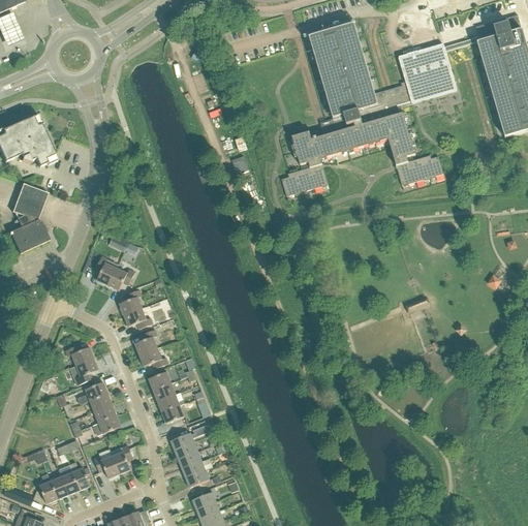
[(0,10),(24,0),(0,0),(0,10)]
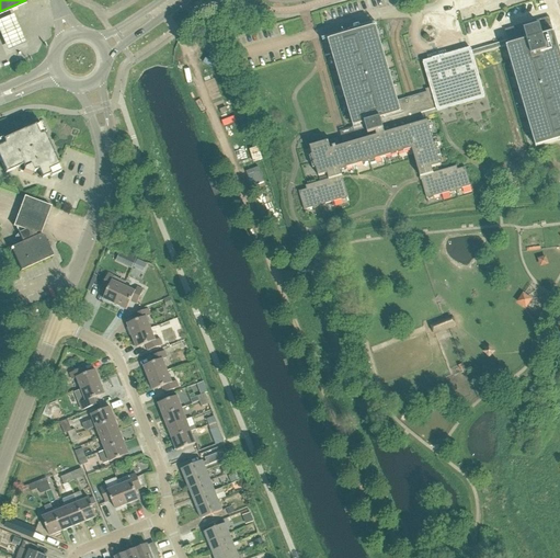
[(13,13),(0,19),(0,33),(7,49),(25,42),(13,13)]
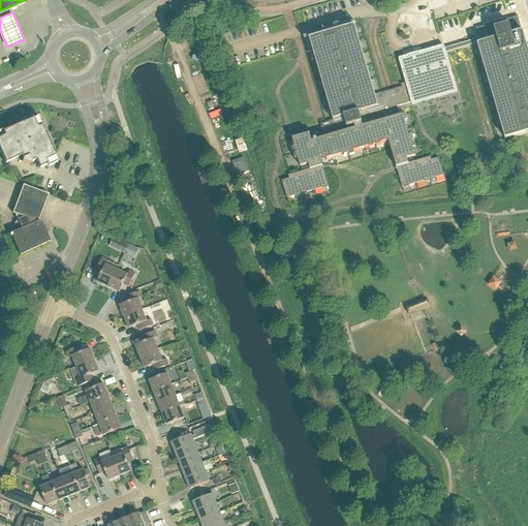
[(527,128),(527,57),(520,29),(521,28),(517,13),(475,26),(478,36),(443,47),(408,56),(399,59),(405,81),(402,82),(402,84),(372,93),(351,23),(310,35),(334,117),(343,114),(346,124),(353,122),(354,125),(319,135),(317,128),(291,135),(300,164),(308,161),(309,166),(286,174),(287,176),(280,178),(285,195),(327,183),(319,158),(386,137),(401,184),(442,173),(437,155),(430,157),(429,154),(407,160),(406,156),(414,153),(402,112),(398,113),(396,103),(456,86),(444,49),(478,39),(506,135),(527,128)]
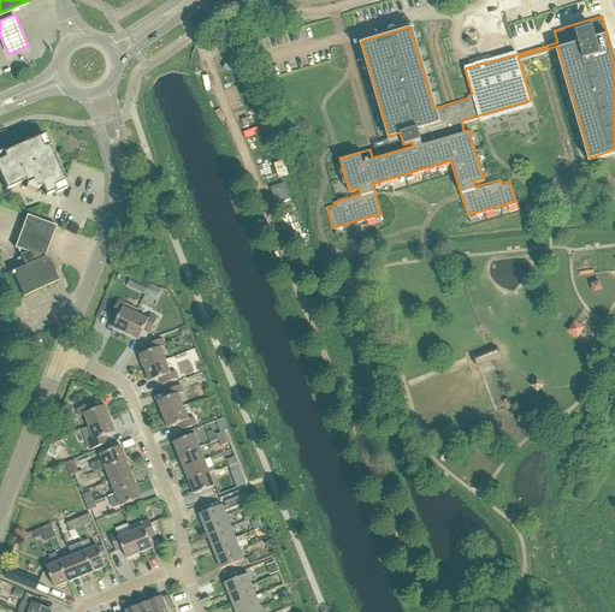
[(65,184),(41,134),(0,153),(0,177),(5,188),(19,182),(21,183),(21,185),(34,190),(37,179),(45,194),(65,184)]
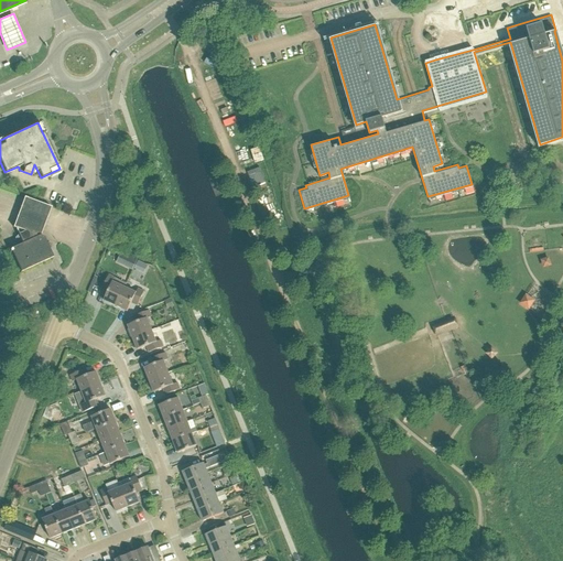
[(252,161),(261,158),(258,146),(249,148),(252,161)]
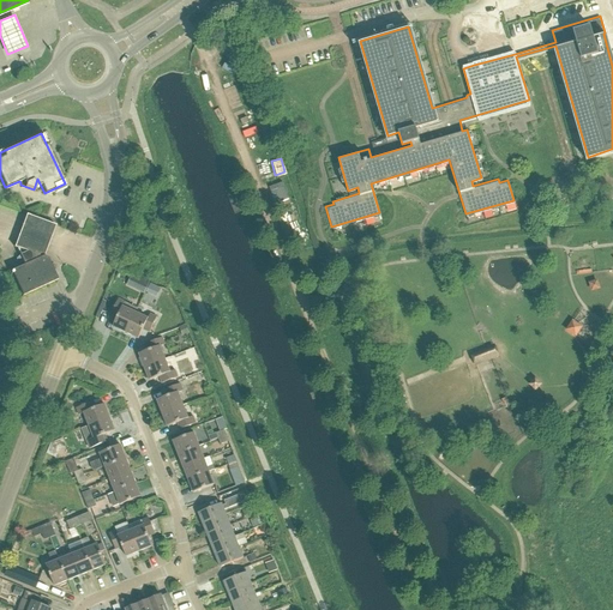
[(22,294),(56,277),(47,257),(42,254),(54,223),(25,212),(13,245),(16,246),(24,263),(11,269),(22,294)]
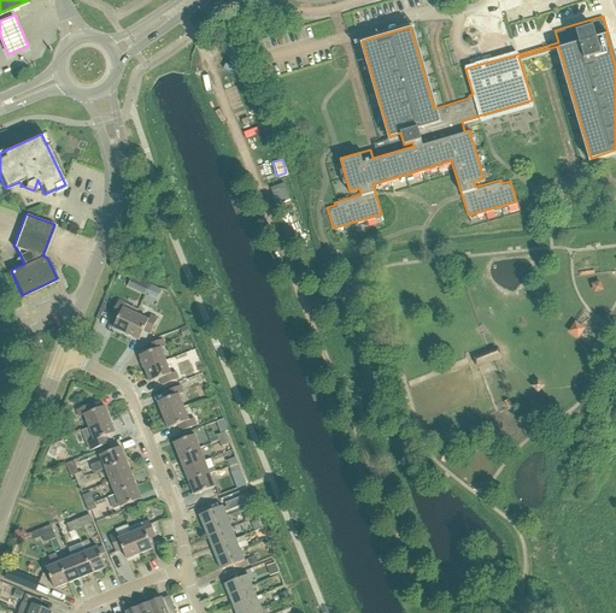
[(118,298),(111,313),(117,316),(113,325),(125,331),(135,312),(138,307),(118,298)]
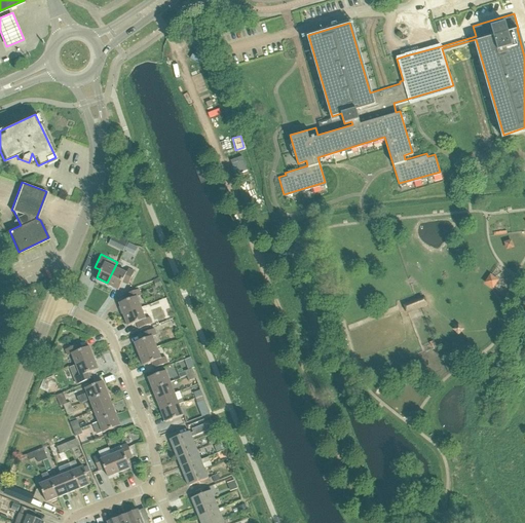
[(115,266),(107,283),(118,288),(121,279),(127,283),(134,269),(127,267),(125,271),(115,266)]
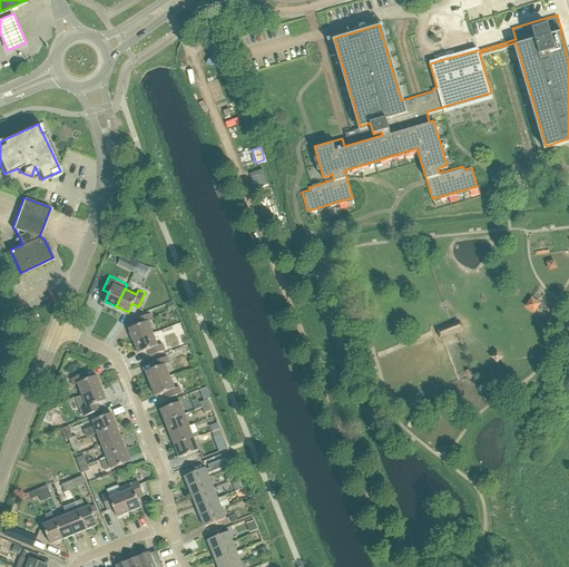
[(530,297),(527,304),(533,309),(537,302),(530,297)]
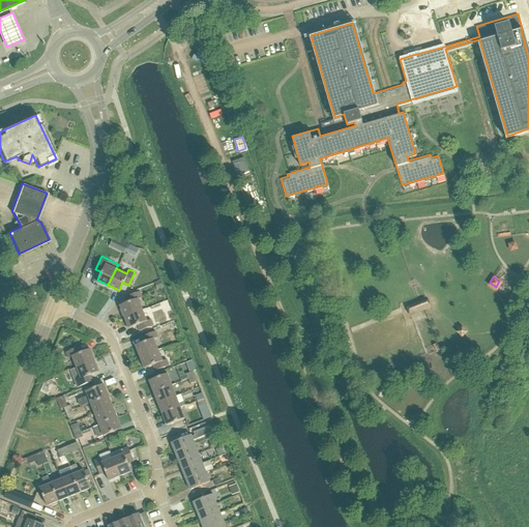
[(123,315),(142,308),(138,297),(142,295),(139,289),(125,294),(128,300),(119,303),(123,315)]
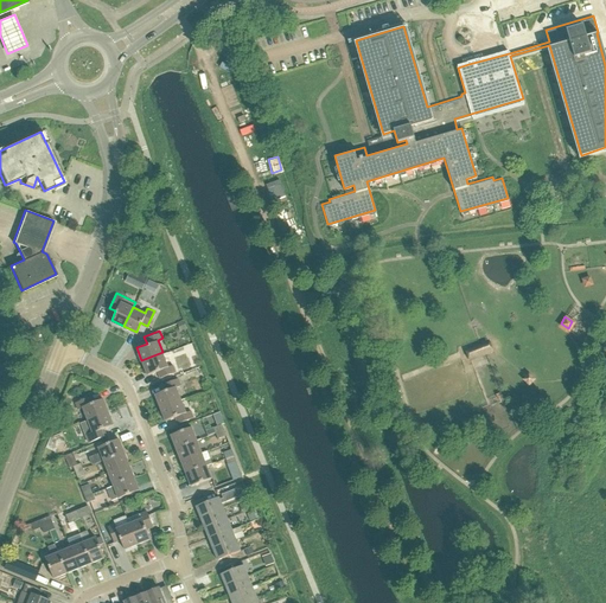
[(163,352),(141,360),(147,373),(157,370),(159,376),(174,370),(172,363),(167,365),(163,352)]
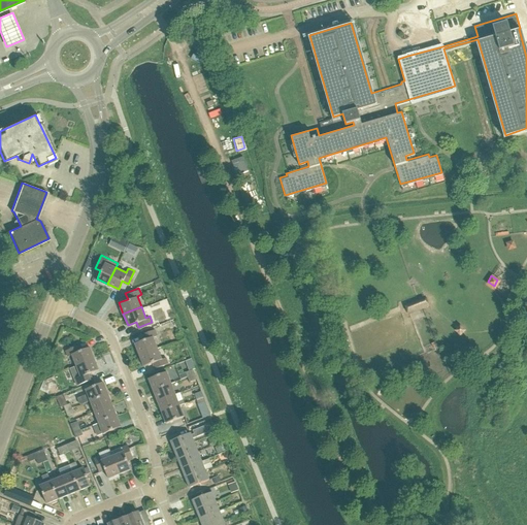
[(139,354),(157,347),(153,335),(157,334),(154,328),(140,333),(143,339),(134,342),(139,354)]
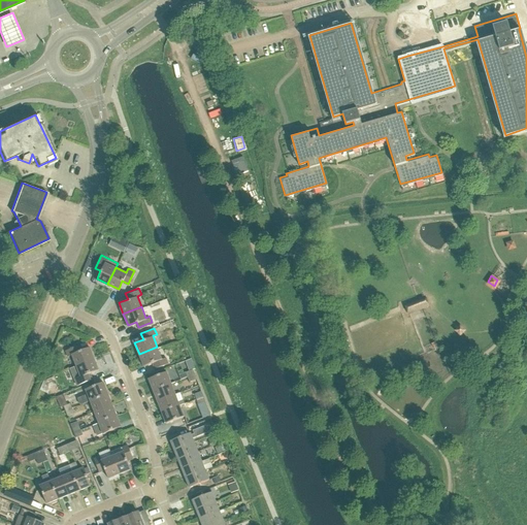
[(75,364),(94,357),(89,346),(80,350),(78,343),(65,349),(67,355),(71,353),(75,364)]
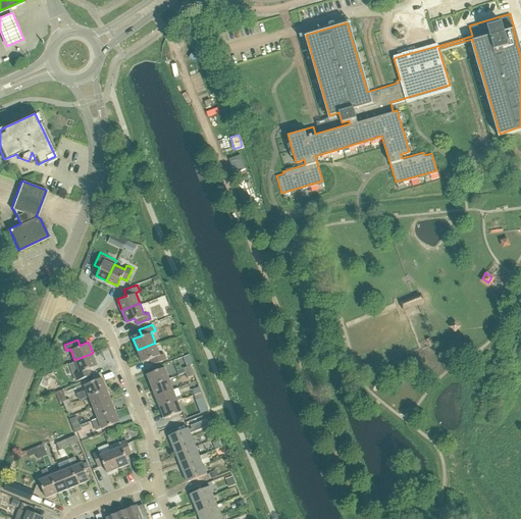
[(155,343),(138,350),(142,361),(150,357),(152,363),(165,358),(163,352),(159,354),(155,343)]
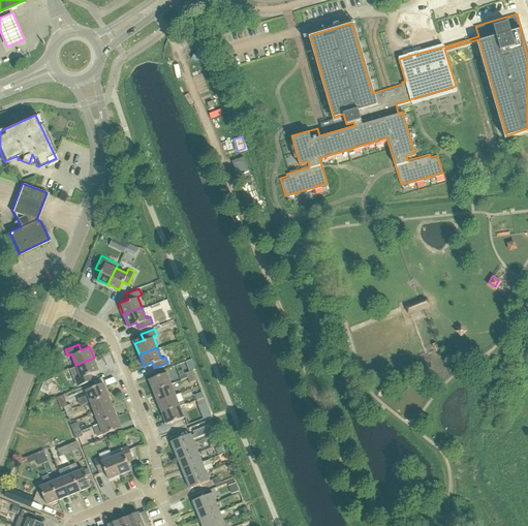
[(94,358),(75,365),(70,367),(76,384),(92,378),(90,373),(98,369),(94,358)]
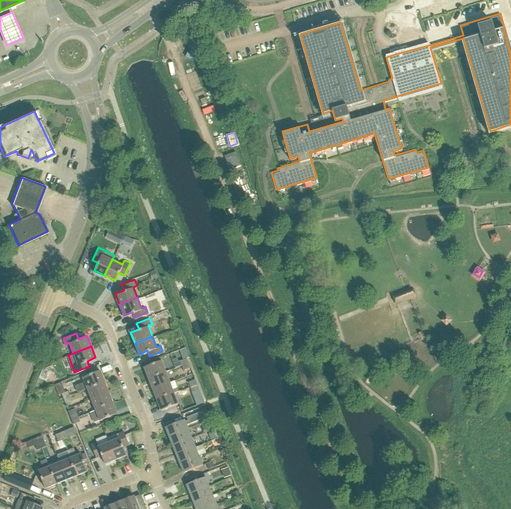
[(148,377),(165,370),(161,359),(143,366),(148,377)]
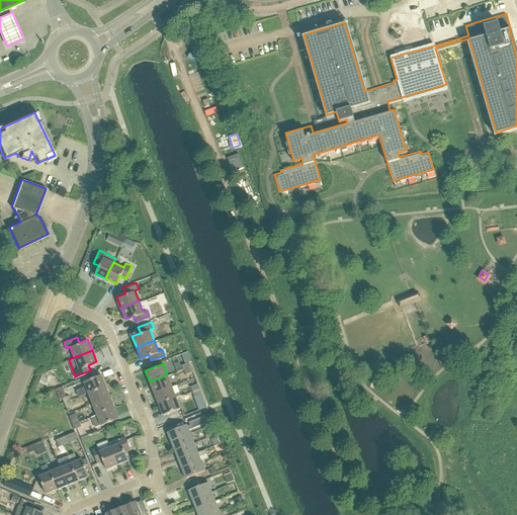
[(42,372),(38,380),(47,384),(49,378),(42,372)]
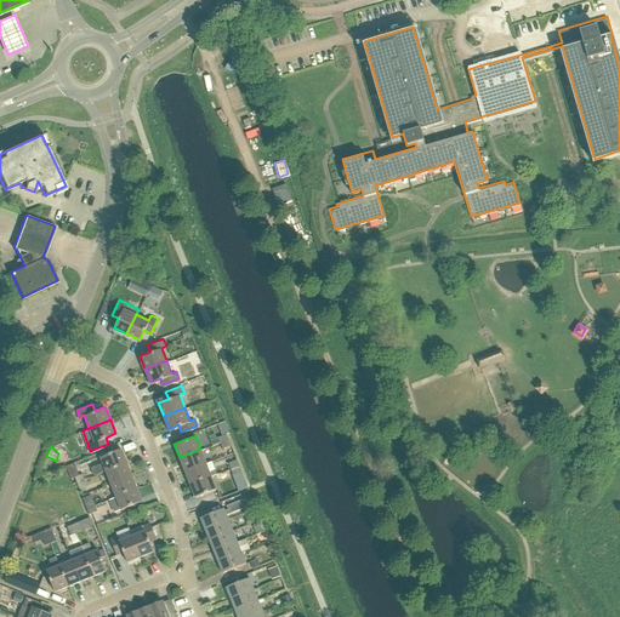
[(102,461),(91,466),(94,473),(106,469),(126,461),(121,447),(101,456),(102,461)]
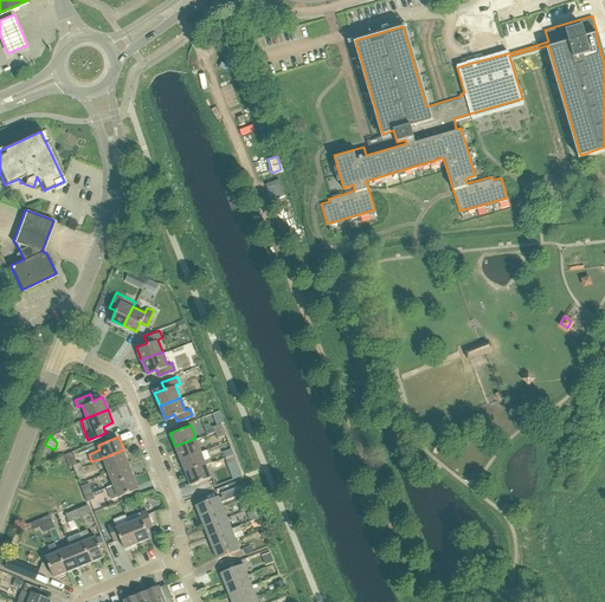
[(195,438),(175,446),(180,458),(200,450),(195,438)]
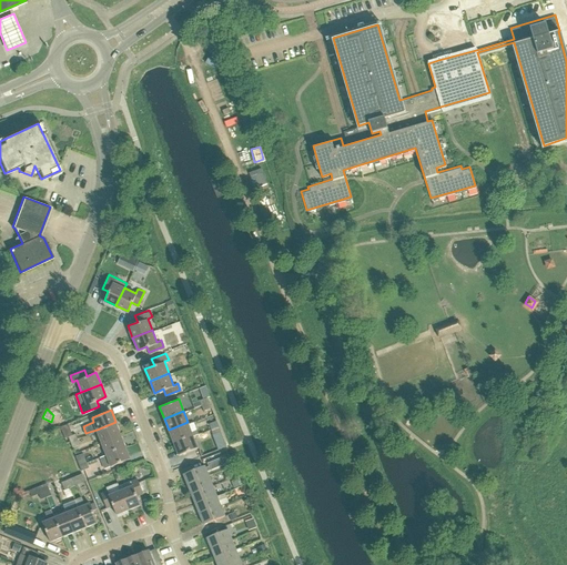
[(115,422),(97,430),(101,441),(120,434),(115,422)]
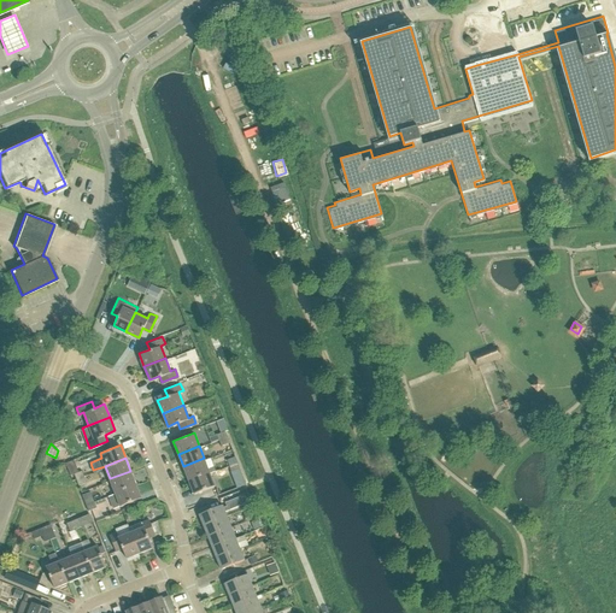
[(188,479),(209,471),(204,458),(183,466),(188,479)]
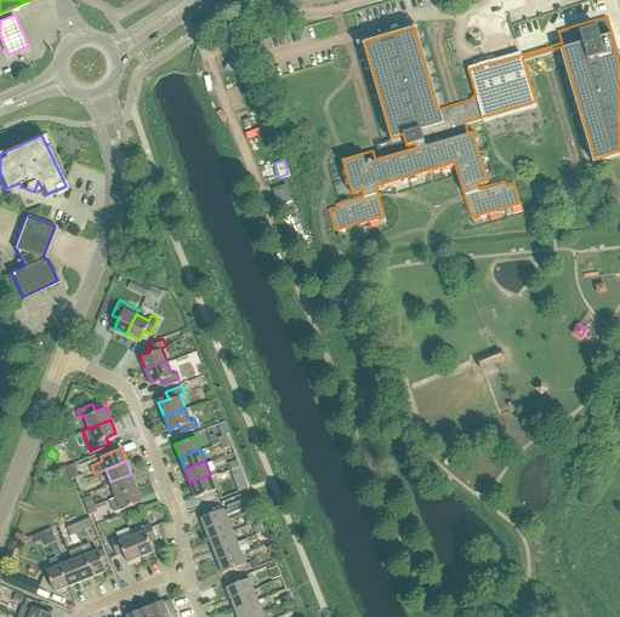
[(111,481),(115,495),(136,486),(131,474),(111,481)]
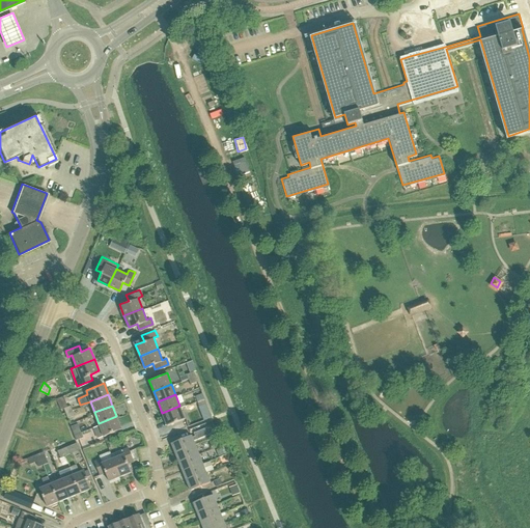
[(179,406),(162,413),(166,424),(185,417),(179,406)]
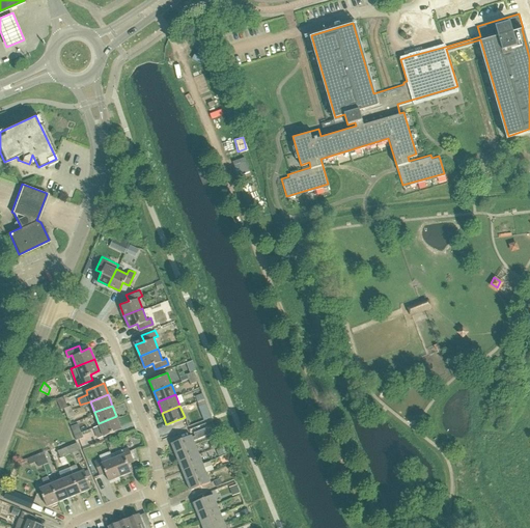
[(116,416),(99,423),(103,435),(121,427),(116,416)]
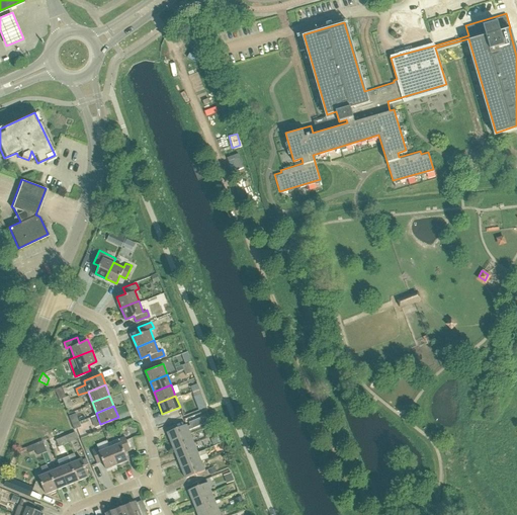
[(52,412),(55,426),(69,423),(68,417),(59,419),(57,411),(52,412)]
